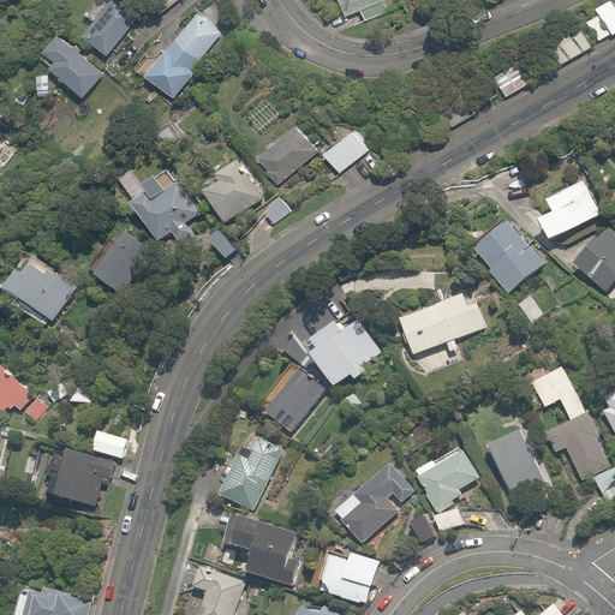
[(137,18),(114,0),(109,0),(82,35),(107,55),(137,18)]
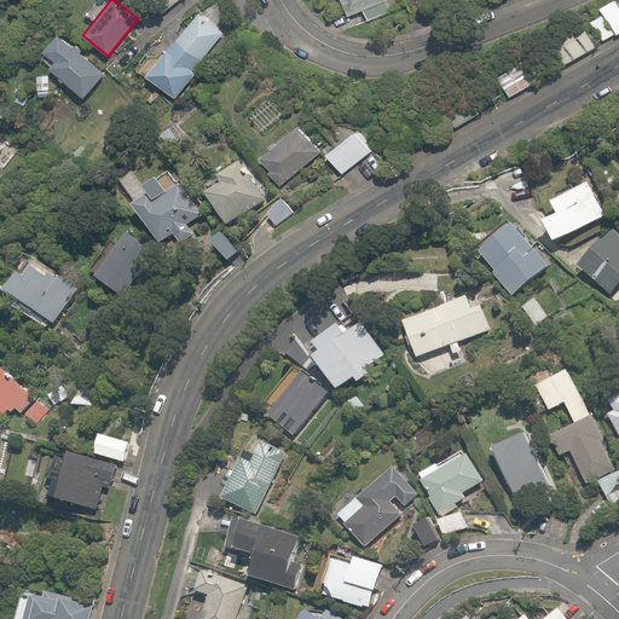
[(340,0),(346,15),(382,0),(340,0)]
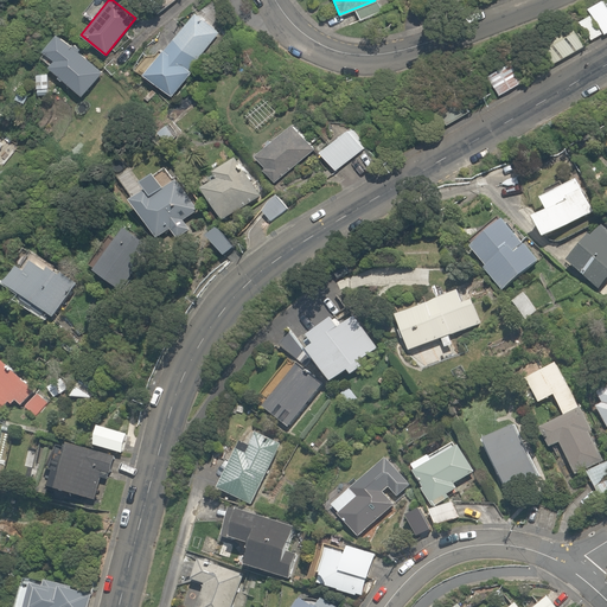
[(601,32),(606,29),(606,5),(606,2),(605,0),(604,0),(594,0),(587,5),(590,11),(601,32)]
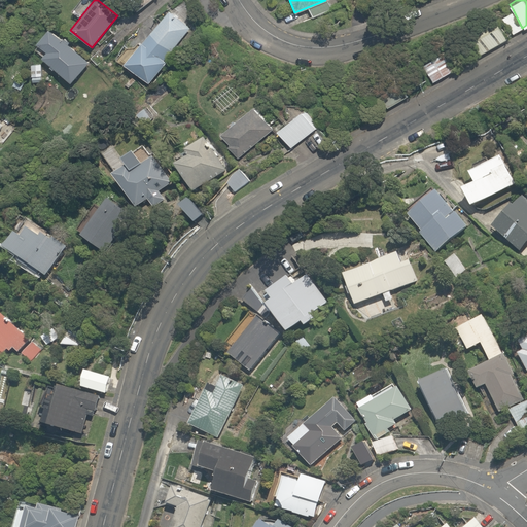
[(522,28),(513,9),(502,15),(513,33),(522,28)]
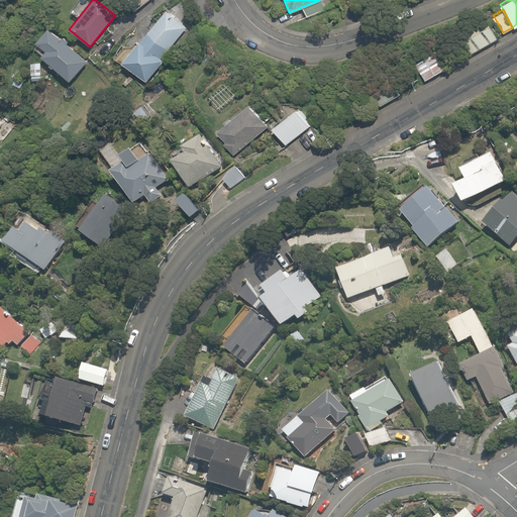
[(163,57),(187,26),(167,10),(141,41),(138,39),(121,61),(146,82),(165,60),(163,57)]
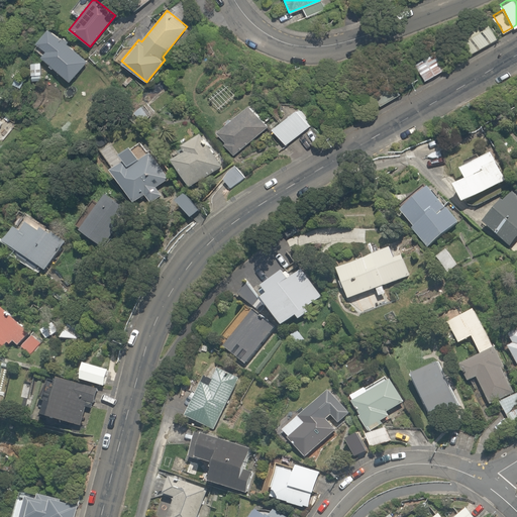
[(470,54),(499,37),(489,18),(459,34),(470,54)]
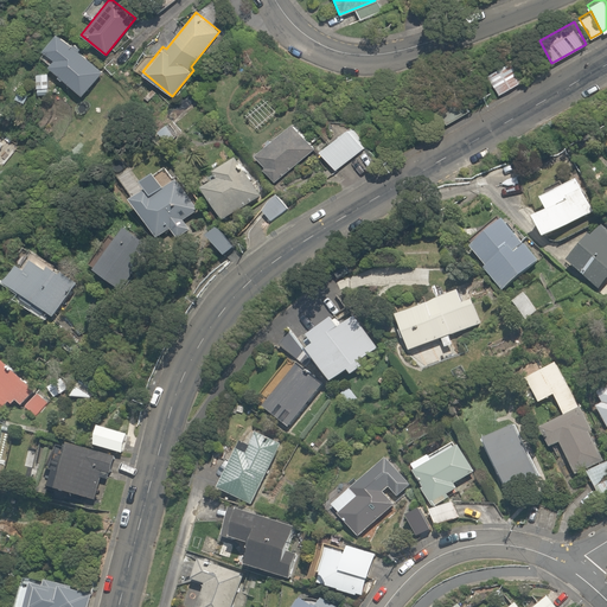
[(55,33),(42,50),(55,61),(49,68),(84,95),(103,70),(55,33)]
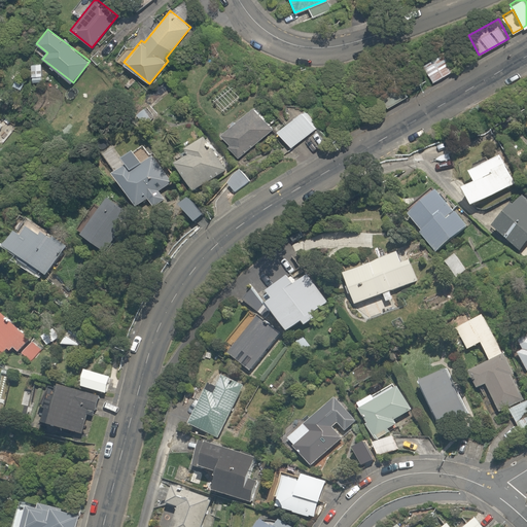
[(433,82),(453,70),(441,50),(421,63),(433,82)]
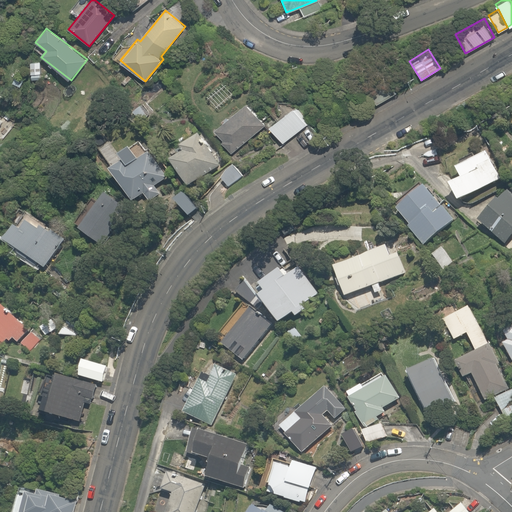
[(374,105),(394,93),(388,84),(383,87),(378,80),(364,89),(374,105)]
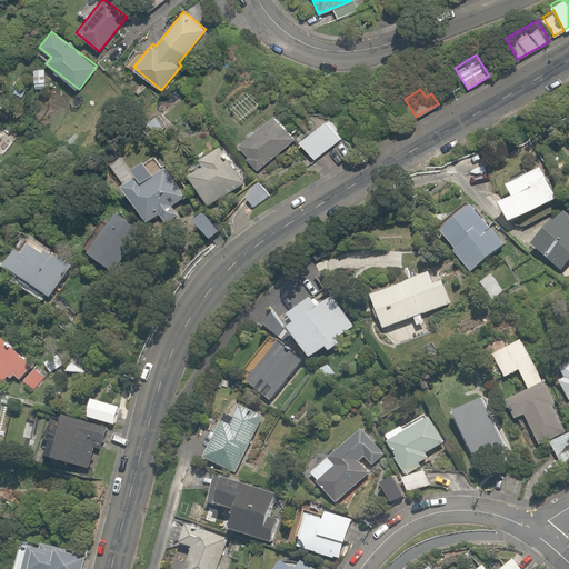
[(255,171),(292,138),(270,112),(232,146),(255,171)]
